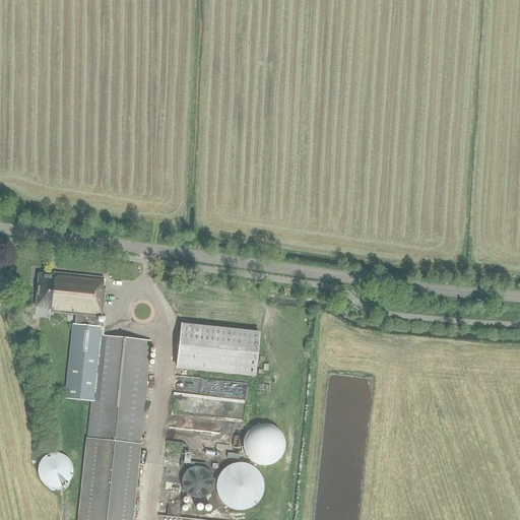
[(102,288),(103,278),(53,273),(53,276),(39,275),(35,309),(49,310),(49,313),(75,315),(77,315),(101,318),(104,288),(102,288)]
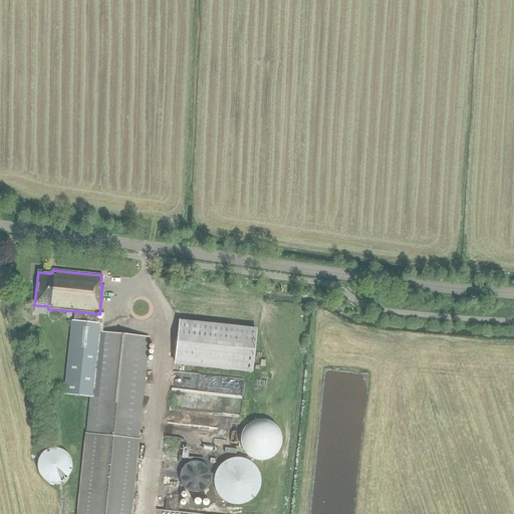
[(76,311),(74,311),(74,314),(66,395),(89,397),(76,513),(129,513),(148,337),(102,333),(104,314),(99,314),(76,311)]
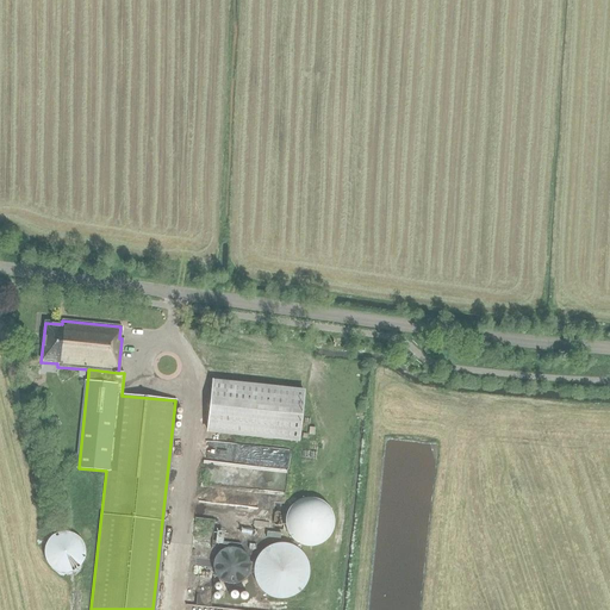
[(206,430),(298,441),(303,394),(211,383),(206,430)]
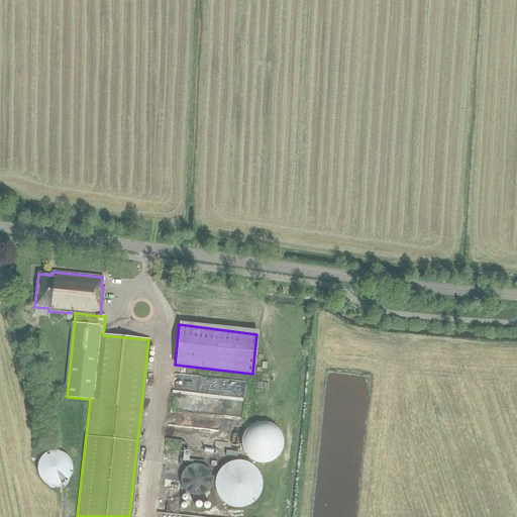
[(243,435),(242,440),(242,444),(242,447),(243,451),(245,454),(247,456),(250,459),(253,460),(256,462),(261,462),(264,463),(268,462),(272,460),(276,459),(279,456),(281,453),(282,449),(283,446),(284,442),(283,439),(283,436),(281,433),(279,429),(276,426),(272,424),(268,422),(265,422),(261,422),(255,423),(251,425),(248,427),(245,431),(243,435)]
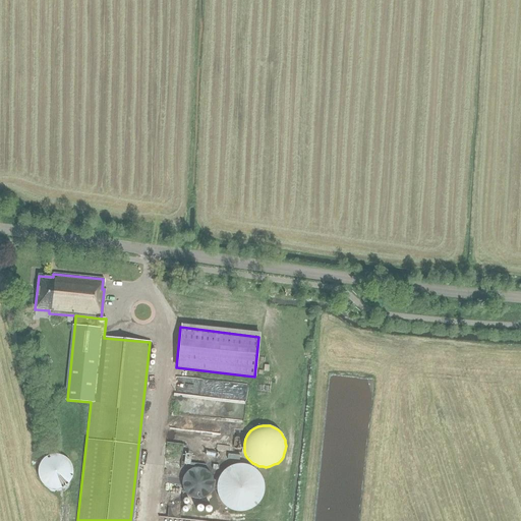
[(55,489),(58,488),(61,487),(64,486),(67,483),(69,481),(70,478),(71,475),(72,472),(71,469),(70,465),(69,463),(67,460),(64,457),(61,456),(58,455),(55,455),(52,455),(48,456),(45,457),(42,460),(40,463),(39,465),(38,469),(38,472),(38,475),(39,478),(40,481),(42,483),(45,486),(48,487),(52,488),(55,489)]
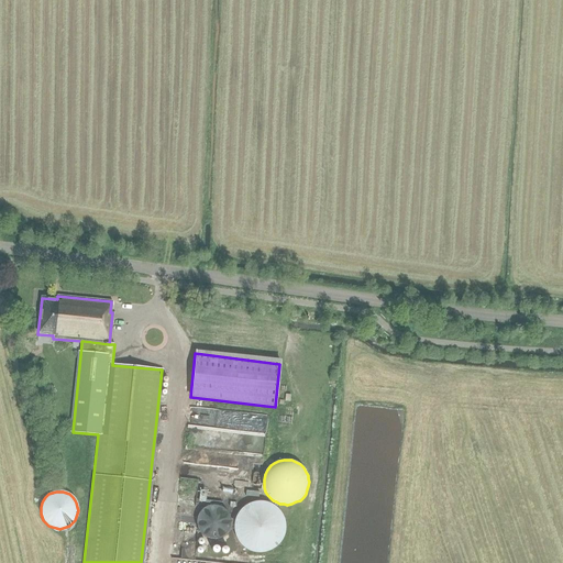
[(256,554),(262,553),(267,552),(272,549),(275,547),(278,542),(280,538),(282,533),(283,528),(282,522),(280,519),(278,515),(275,510),(272,507),(267,505),(262,503),(256,503),(252,503),(246,505),(242,507),(239,510),(235,515),(233,519),(232,522),(231,528),(232,533),(233,538),(235,542),(239,547),(242,549),(246,552),(252,553),(256,554)]
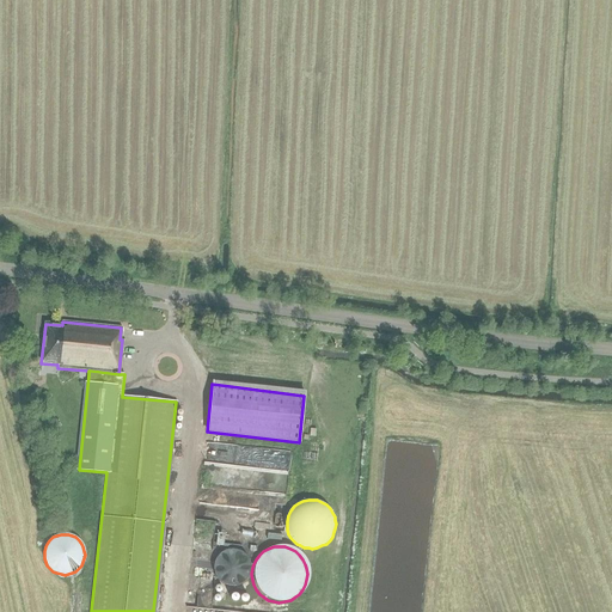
[(230,587),(233,587),(237,586),(239,585),(243,582),(245,579),(246,576),(248,573),(248,569),(248,564),(246,561),(245,558),(243,555),(239,552),(237,551),(233,550),(230,550),(225,550),(222,551),(219,552),(216,555),(214,558),(212,561),(210,564),(210,569),(210,573),(212,576),(214,579),(216,582),(219,585),(222,586),(225,587),(230,587)]
